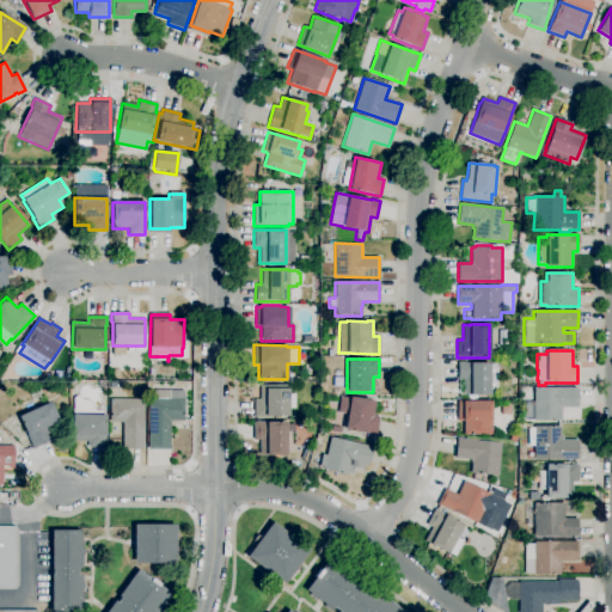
[(489,396),(463,396),(463,380),(457,380),(458,362),(489,363),(489,396)]
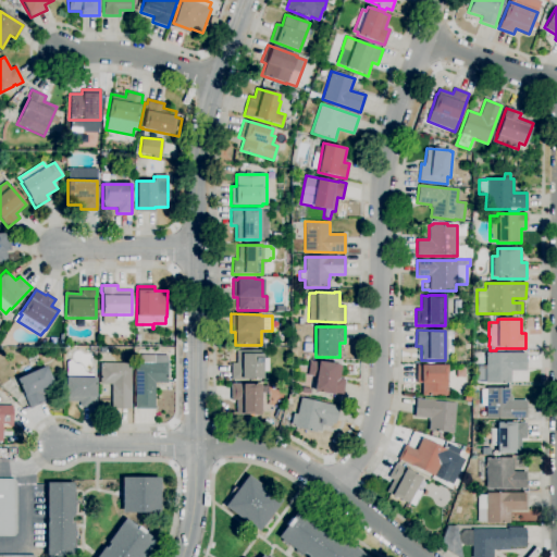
[(242,380),(231,380),(231,363),(236,363),(236,350),(260,350),(260,354),(262,354),(262,359),(269,359),(269,372),(262,372),(262,380),(242,380)]
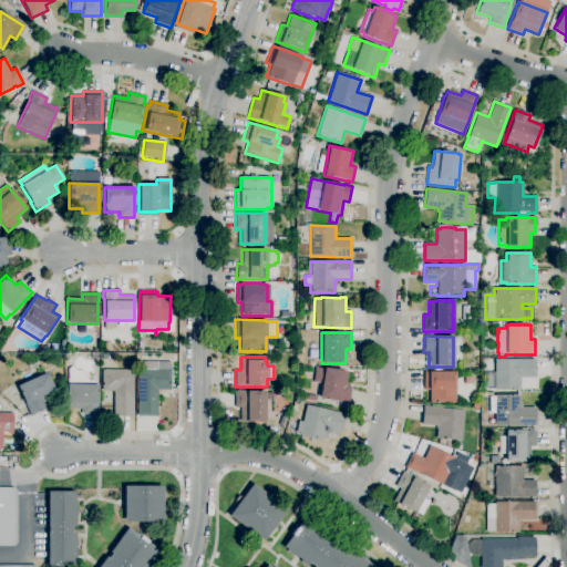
[(519,390),(494,390),(494,389),(483,389),(483,372),(494,372),(494,359),(535,359),(535,378),(519,378),(519,390)]
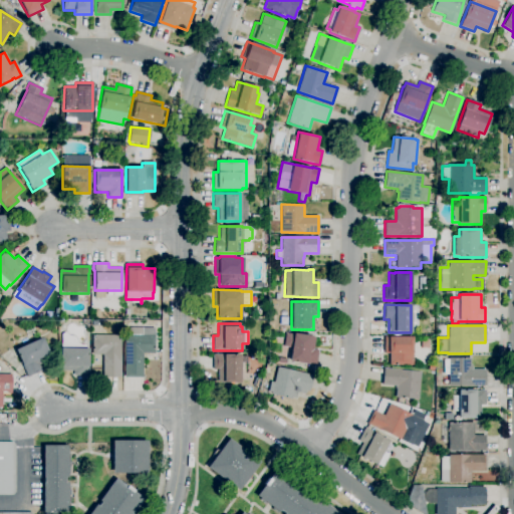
[(142,377),(124,377),(124,335),(129,335),(129,328),(155,328),(155,353),(142,353),(142,377)]
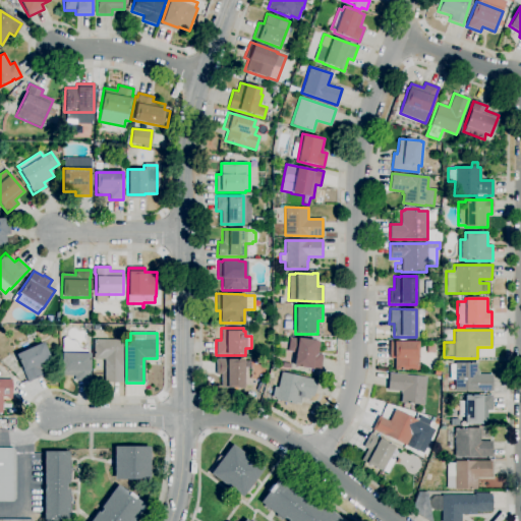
[(88,353),(90,353),(89,370),(90,370),(90,381),(74,381),(74,375),(60,375),(61,353),(62,353),(62,339),(66,337),(67,338),(67,339),(68,339),(68,340),(69,340),(70,341),(71,341),(72,341),(73,341),(74,341),(75,342),(76,343),(76,344),(76,345),(77,345),(77,346),(77,347),(78,347),(78,348),(79,348),(79,349),(80,349),(81,349),(82,350),(83,350),(84,350),(85,349),(88,353)]
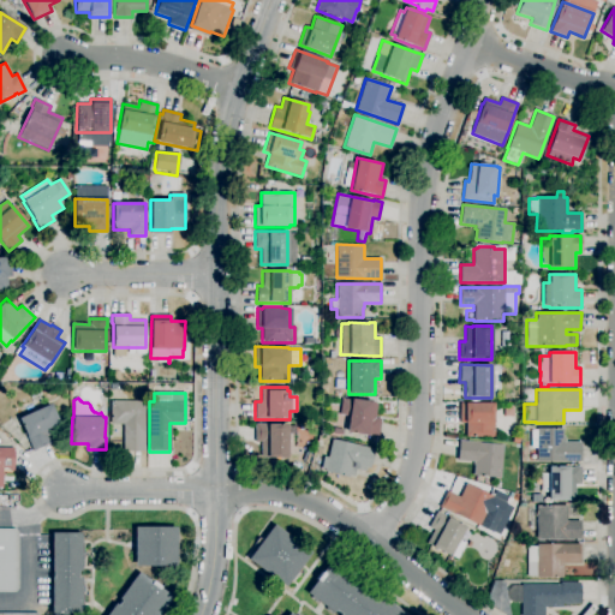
[(378,437),(346,433),(348,417),(339,416),(341,399),(351,400),(351,399),(372,402),(371,404),(377,404),(375,418),(381,419),(378,437)]
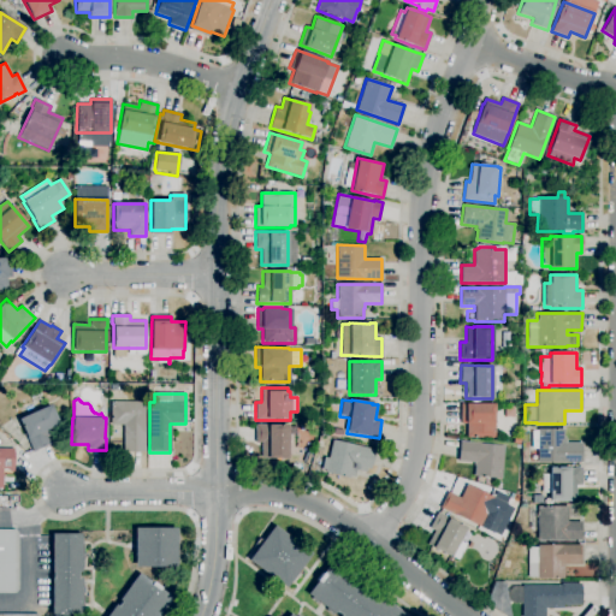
[(144,452),(123,452),(123,425),(110,425),(111,402),(144,402),(144,452)]
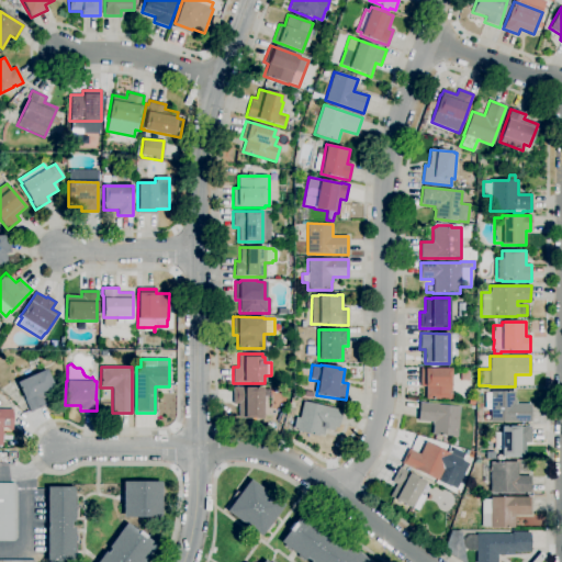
[(30,413),(17,382),(46,369),(54,388),(46,391),(48,396),(43,398),(46,405),(30,413)]
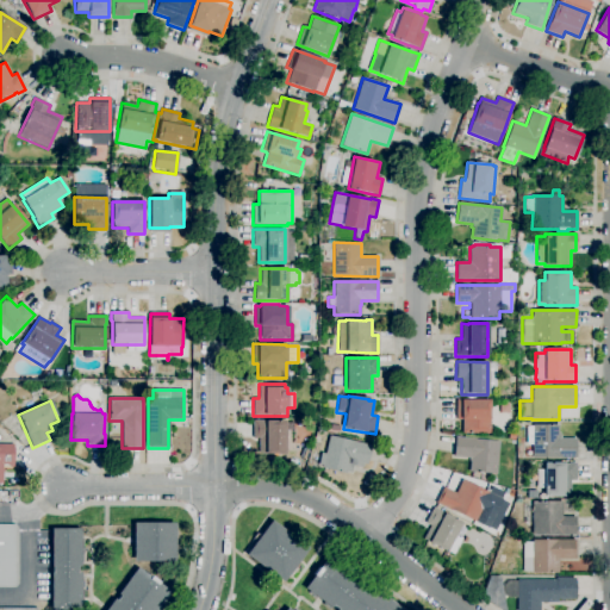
[(489,434),(461,434),(461,419),(455,419),(455,400),(489,400),(489,434)]
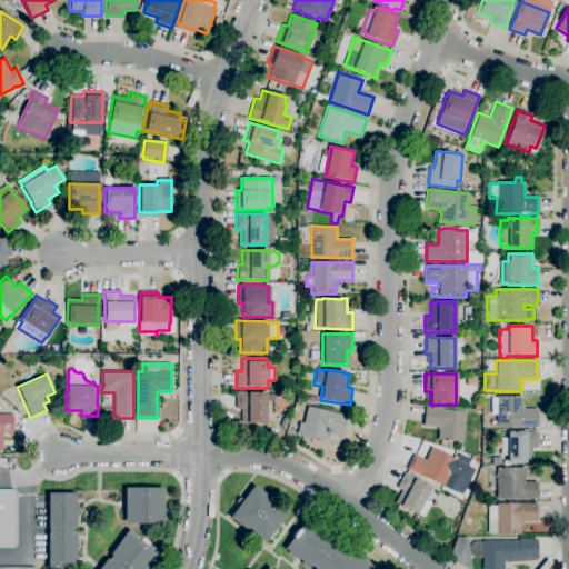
[(266,423),(241,423),(241,409),(236,409),(236,392),(247,392),(266,392),(266,423)]
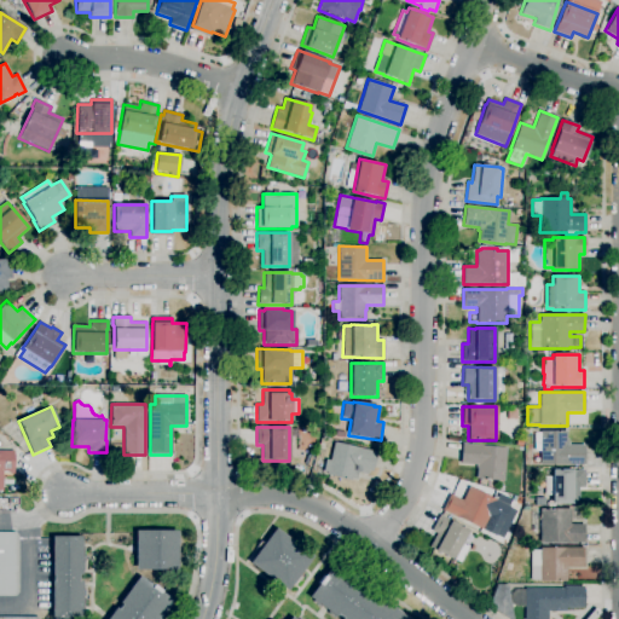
[(584,466),(539,466),(539,451),(533,451),(533,433),(539,433),(539,432),(566,431),(566,441),(570,441),(570,445),(584,445),(584,466)]
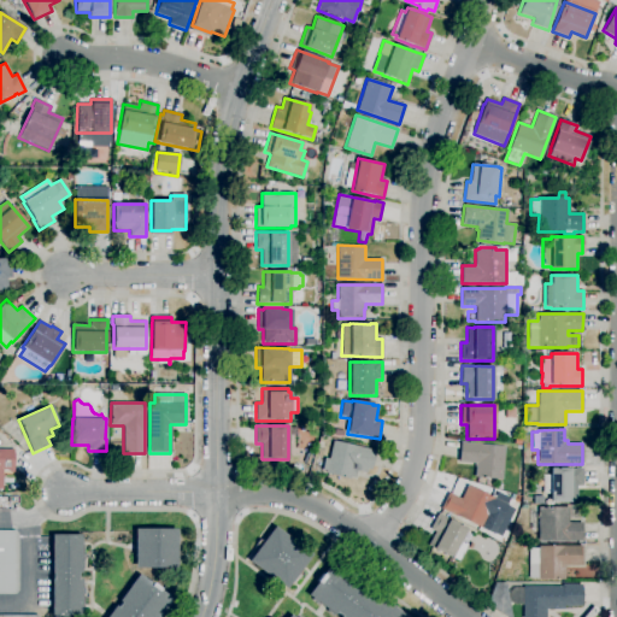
[(350,480),(324,474),(333,441),(375,451),(371,470),(366,469),(365,474),(357,471),(354,479),(351,477),(350,480)]
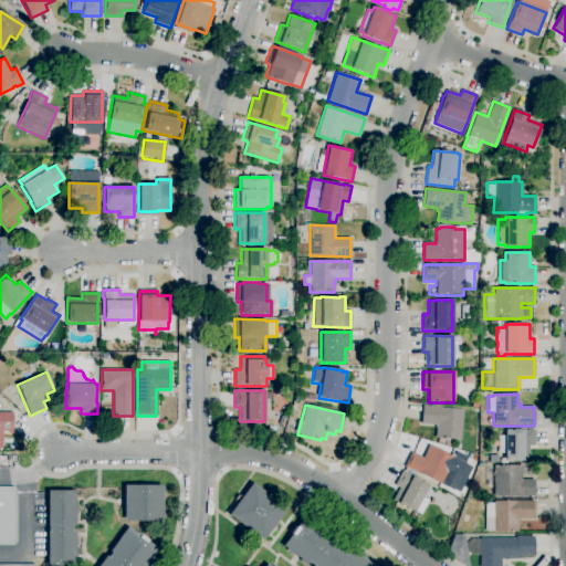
[(460,440),(435,438),(436,428),(435,428),(435,426),(420,425),(421,406),(462,409),(460,440)]
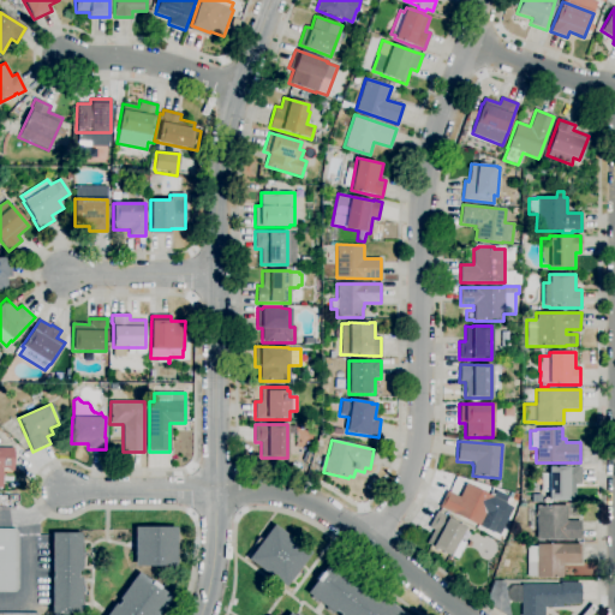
[(3,488),(0,488),(0,448),(13,448),(13,470),(10,470),(10,469),(3,469),(3,488)]
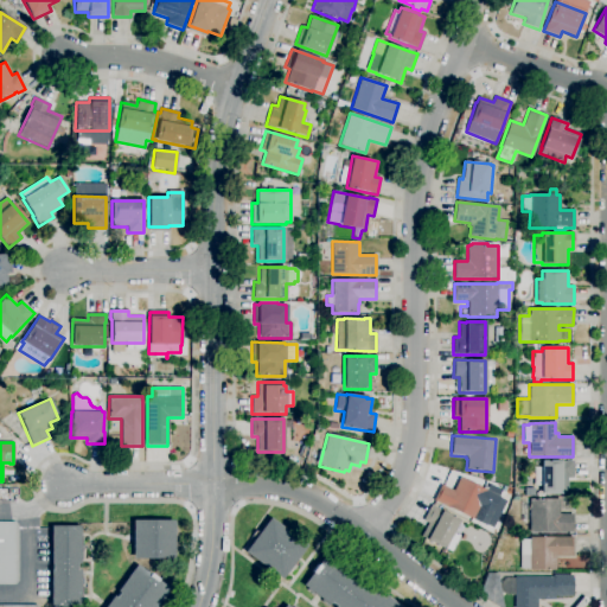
[(567,493),(541,493),(541,486),(534,486),(534,467),(541,467),(541,460),(562,460),(562,461),(573,461),(573,478),(567,478),(567,493)]
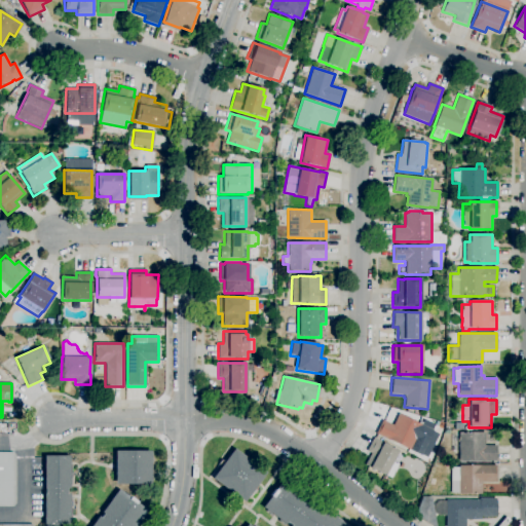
[(409,451),(375,434),(382,420),(392,425),(399,413),(419,423),(420,421),(422,423),(424,419),(435,424),(431,429),(434,430),(420,455),(410,450),(416,440),(415,440),(409,451)]
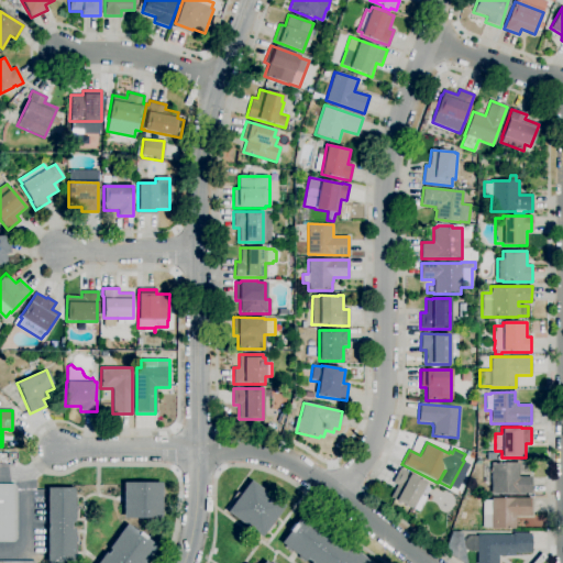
[(531,494),(490,494),(490,484),(483,484),(483,465),(490,465),(490,463),(518,463),(518,476),(531,477),(531,494)]
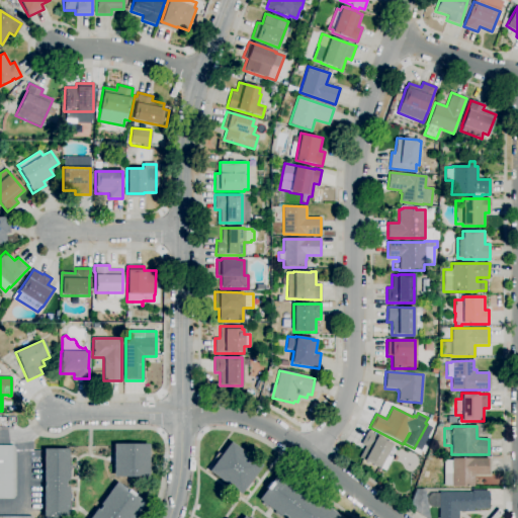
[(384,470),(379,467),(378,468),(363,460),(364,460),(359,457),(365,446),(360,444),(367,430),(374,434),(374,435),(392,444),(385,455),(392,458),(384,470)]
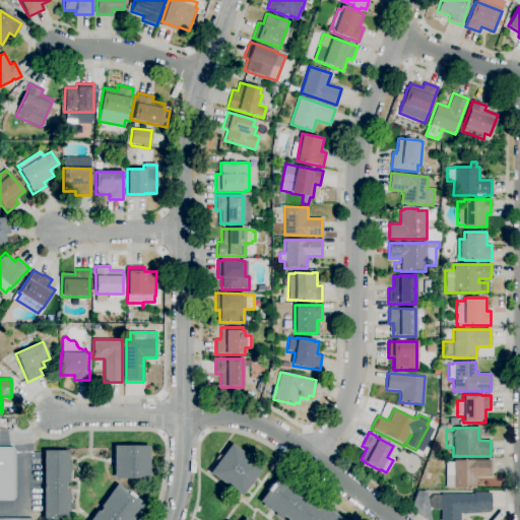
[(241,497),(209,473),(219,459),(216,457),(218,455),(221,457),(231,444),(263,467),(241,497)]
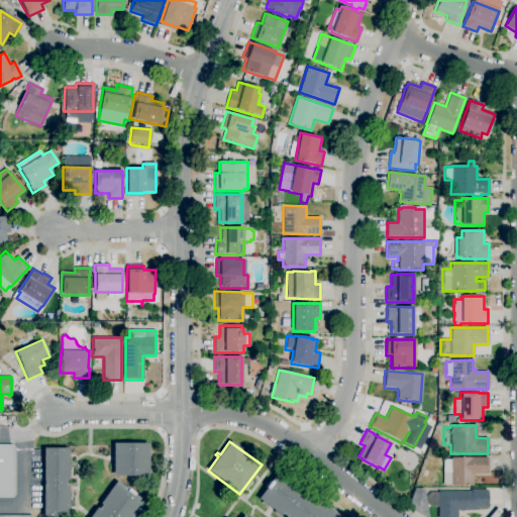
[(147,477),(113,477),(113,443),(148,443),(148,450),(149,450),(149,458),(148,458),(148,461),(149,461),(149,469),(148,469),(147,477)]
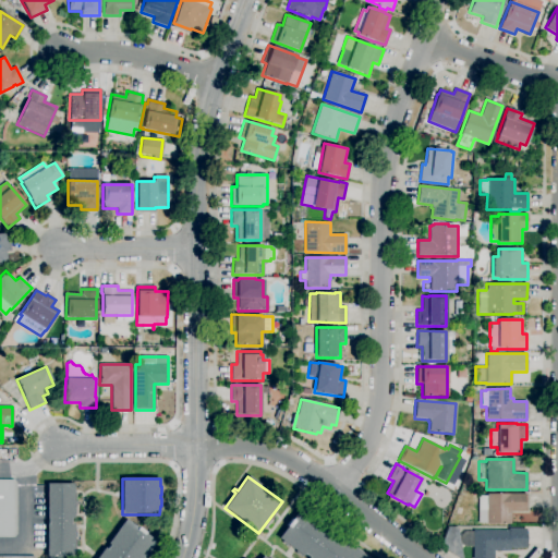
[(16,537),(0,537),(0,481),(16,481),(16,537)]
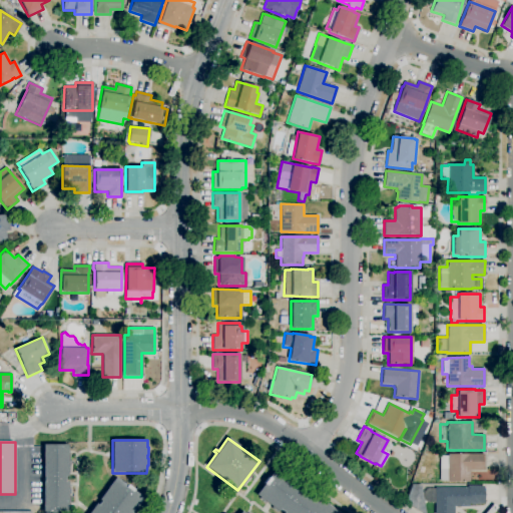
[(67,512),(42,512),(42,482),(44,482),(44,477),(42,477),(43,445),(68,445),(68,453),(69,453),(69,461),(72,461),(72,465),(69,465),(69,473),(67,473),(67,477),(65,477),(65,482),(67,482),(67,485),(69,485),(69,494),(72,494),(72,497),(69,497),(69,505),(67,505),(67,512)]
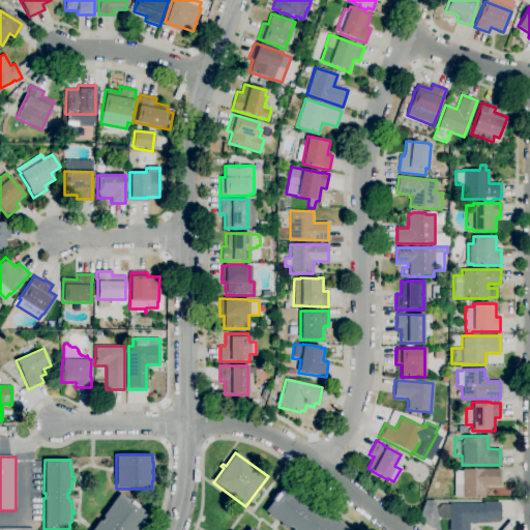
[(484,498),(462,498),(462,497),(453,497),(453,471),(462,471),(462,469),(500,469),(500,486),(484,486),(484,498)]
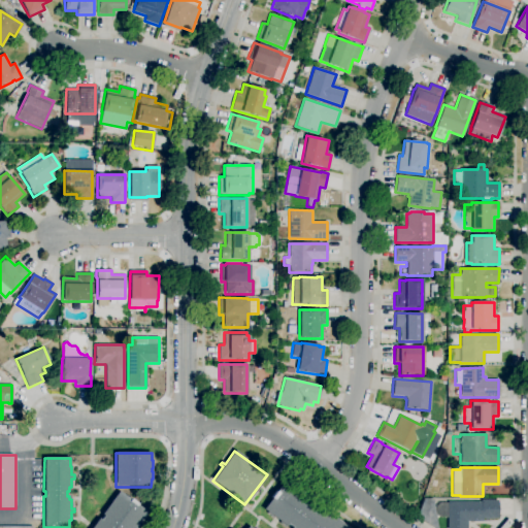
[(292,527),(288,524),(287,526),(263,509),(285,481),(331,515),(330,517),(334,520),(335,518),(348,527),(292,527)]
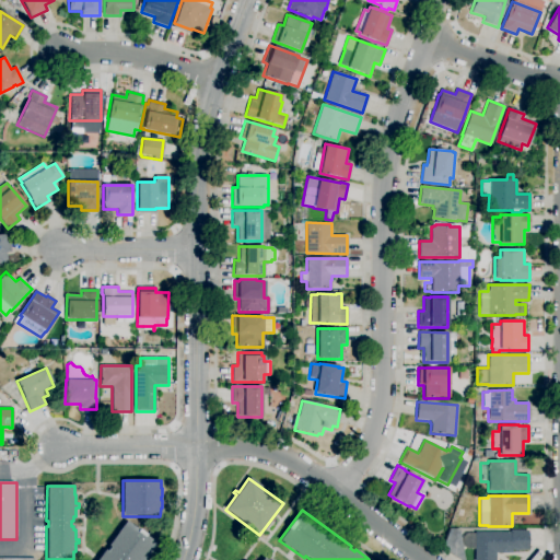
[(96,559),(105,549),(107,551),(111,547),(107,546),(126,521),(156,544),(144,559),(96,559)]
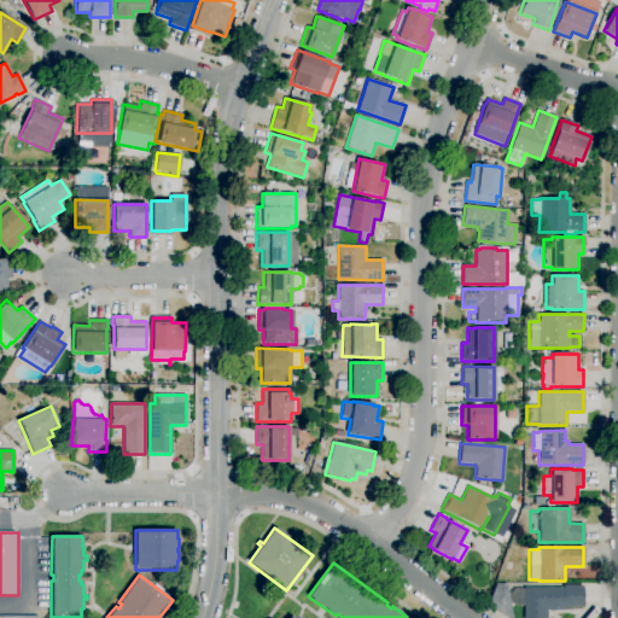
[(501,614),(488,604),(495,584),(505,584),(501,614)]
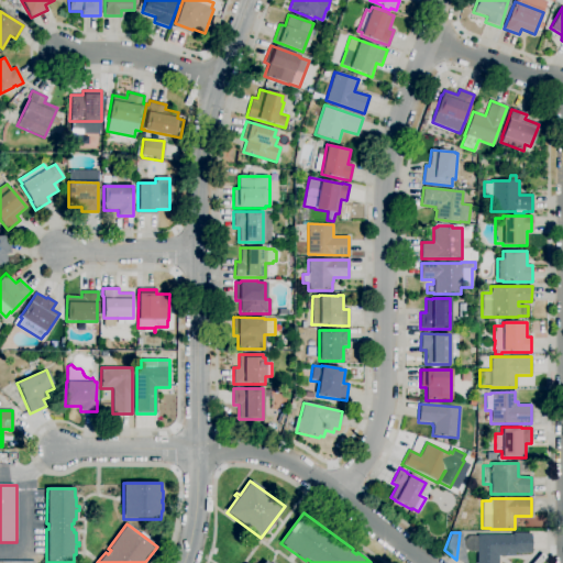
[(468,537),(477,537),(477,534),(512,536),(512,533),(531,533),(531,553),(515,553),(515,556),(498,556),(498,562),(476,562),(476,552),(468,552),(464,548),(464,540),(468,537)]
